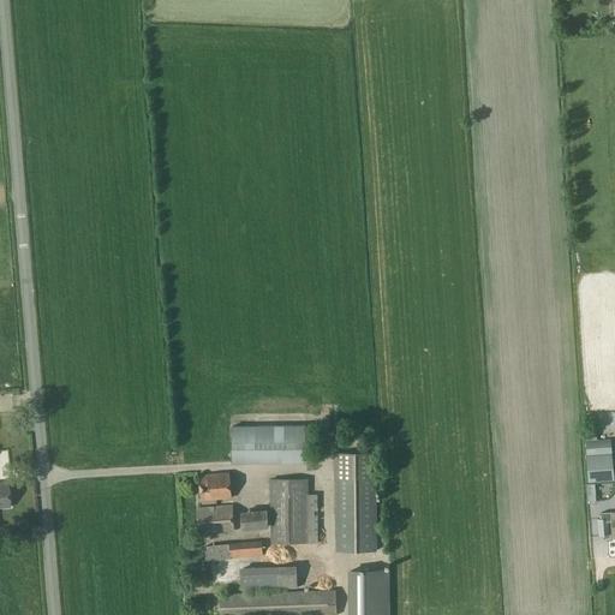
[(233,424),(233,460),(306,460),(306,424),(233,424)]
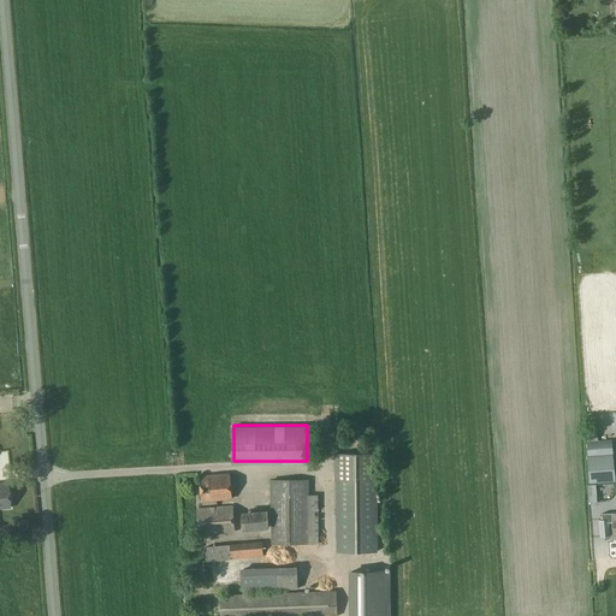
[(611,440),(586,442),(588,484),(615,483),(611,440)]
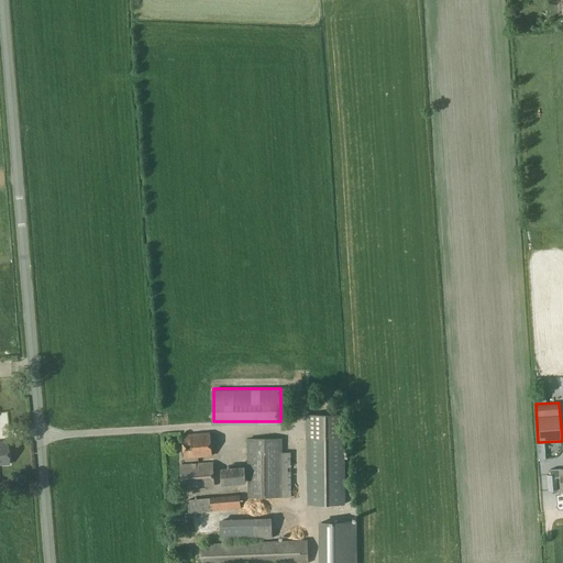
[(308,504),(345,504),(344,416),(308,416),(308,504)]
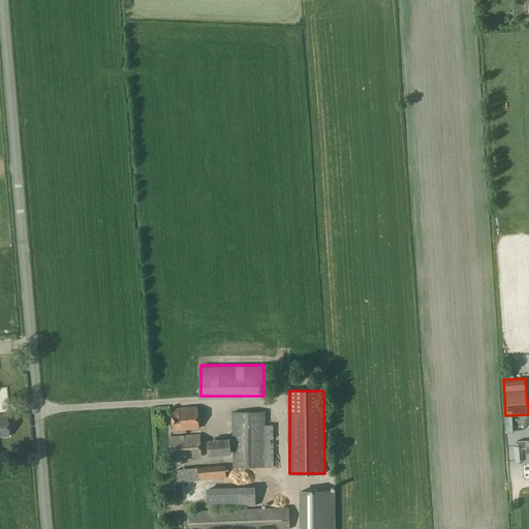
[(174,430),(198,428),(197,407),(172,409),(174,430)]
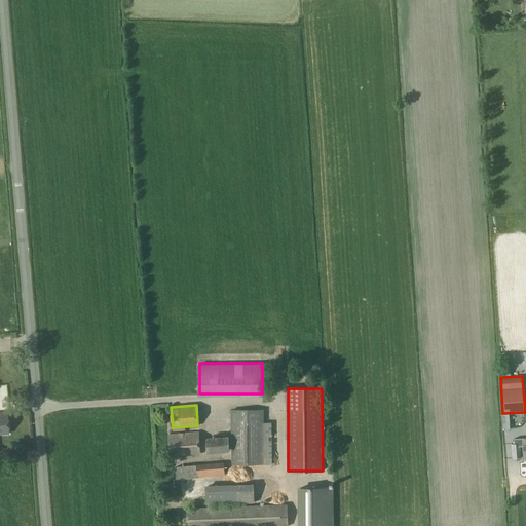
[(262,423),(262,410),(231,410),(231,464),(272,464),(271,423),(262,423)]
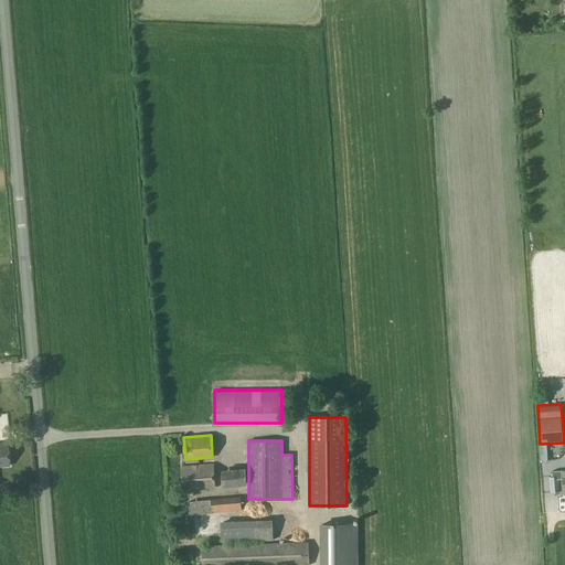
[(183,489),(214,487),(212,465),(182,467),(183,489)]
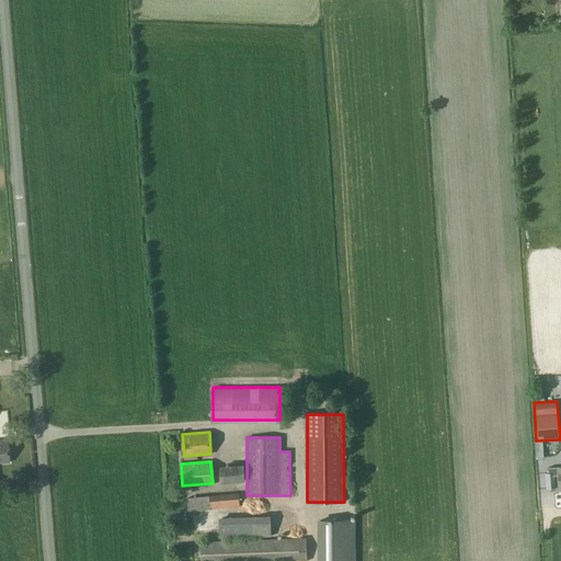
[(220,483),(243,481),(242,466),(219,468),(220,483)]
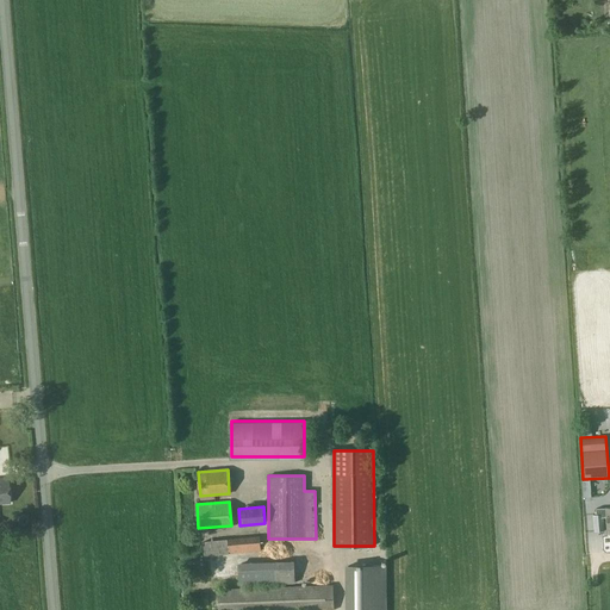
[(609,508),(597,509),(597,514),(593,515),(595,530),(607,529),(607,533),(609,531),(609,508)]
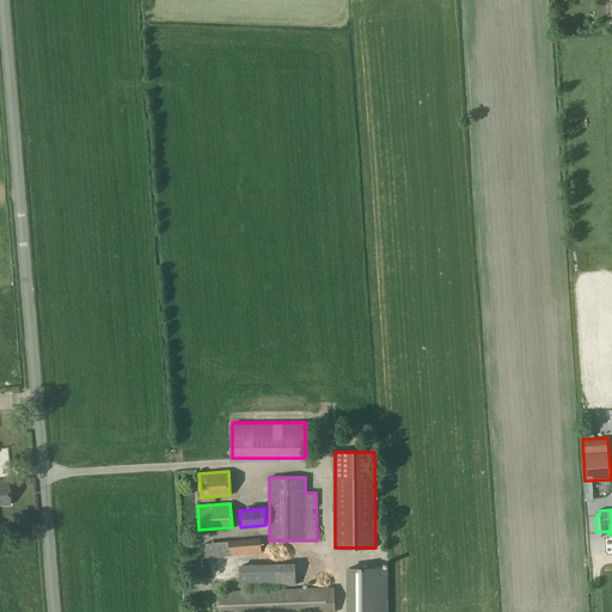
[(203,557),(230,556),(262,552),(261,537),(202,542),(203,557)]
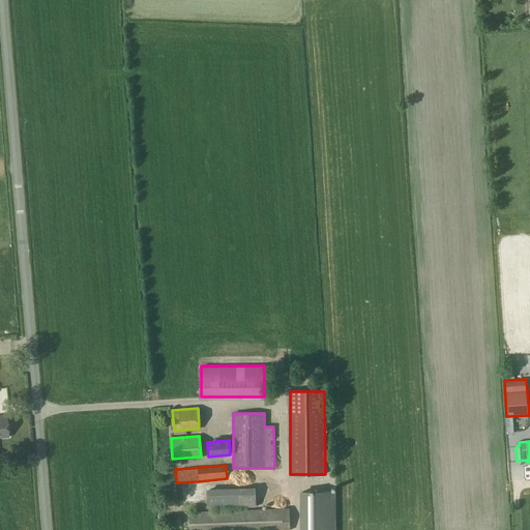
[(335,529),(335,492),(304,492),(304,529),(335,529)]
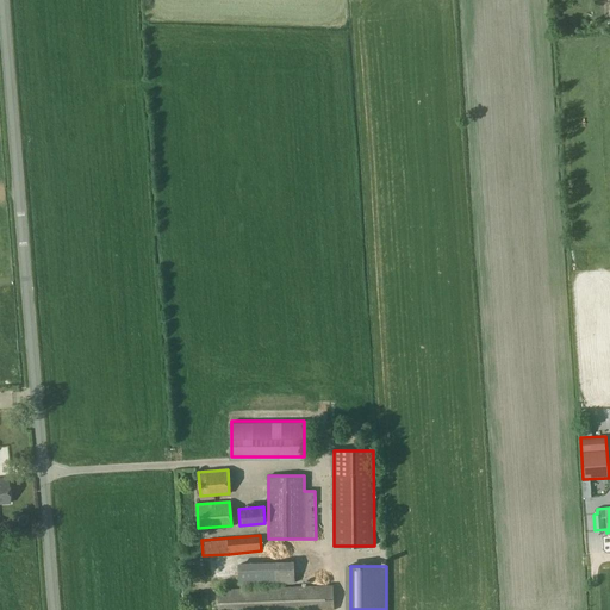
[(332,609),(332,587),(218,591),(218,609),(332,609)]
